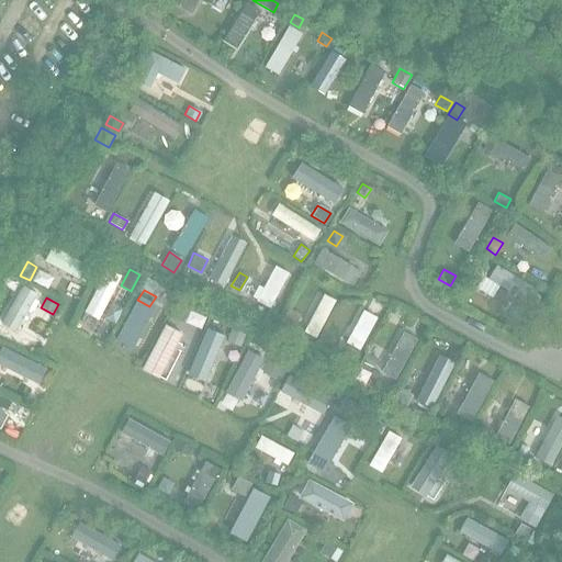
[(175,303),(168,315),(182,322),(188,310),(175,303)]
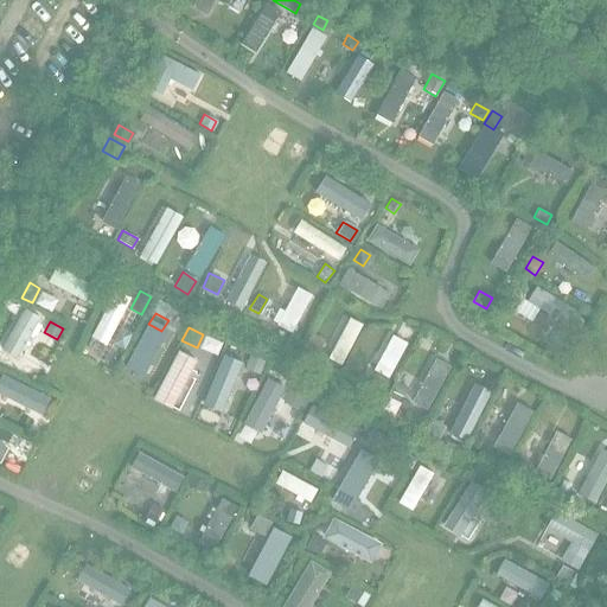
[(311,333),(300,355),(313,362),(324,339),(311,333)]
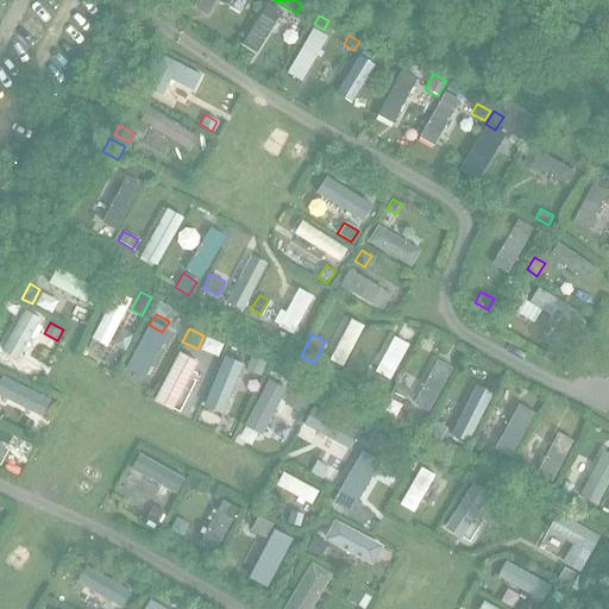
[(250,356),(245,368),(259,375),(265,363),(250,356)]
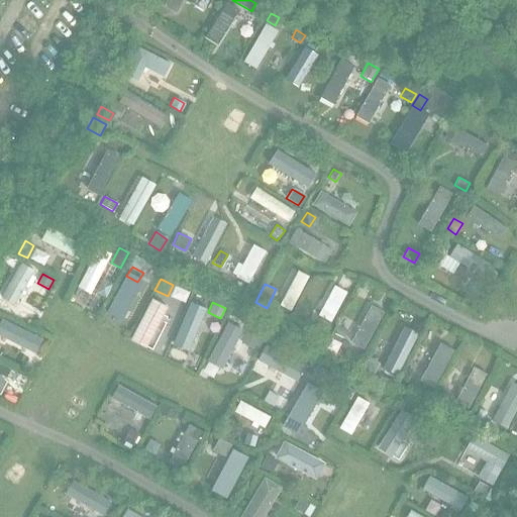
[(318,319),(312,328),(323,334),(329,325),(318,319)]
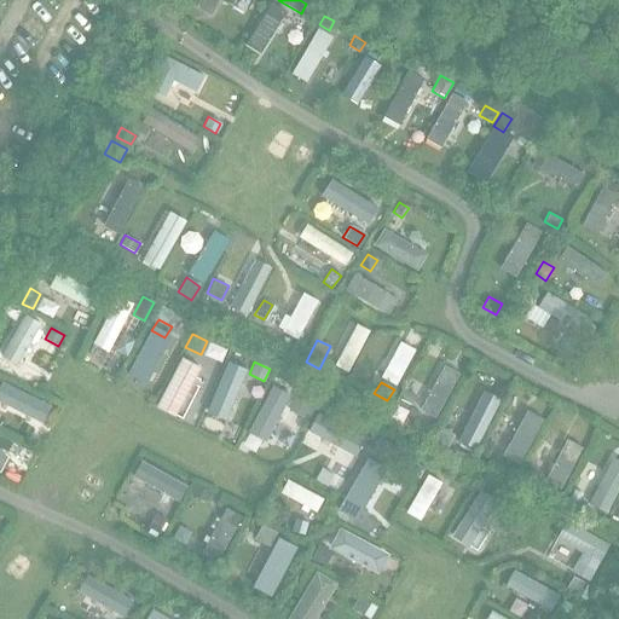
[(398,399),(394,405),(405,411),(409,404),(410,405),(415,395),(401,389),(397,398),(398,399)]
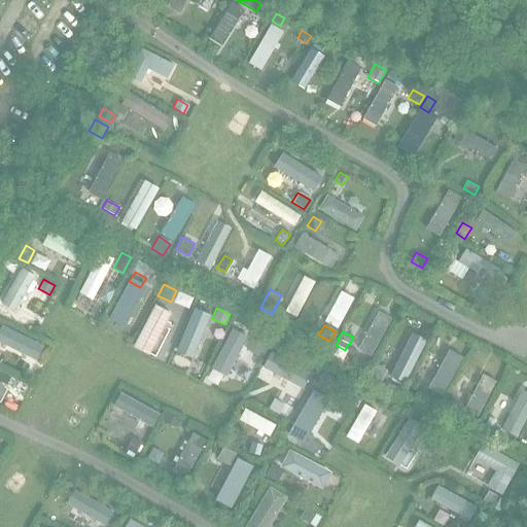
[(251,337),(245,348),(262,357),(268,345),(251,337)]
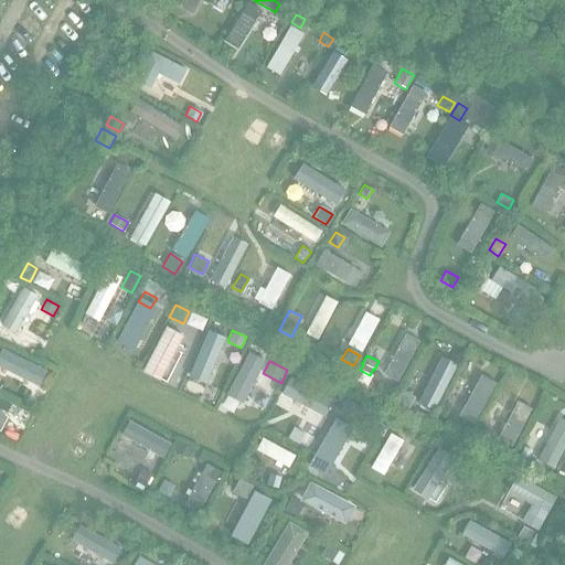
[(36,366),(30,380),(39,384),(45,371),(36,366)]
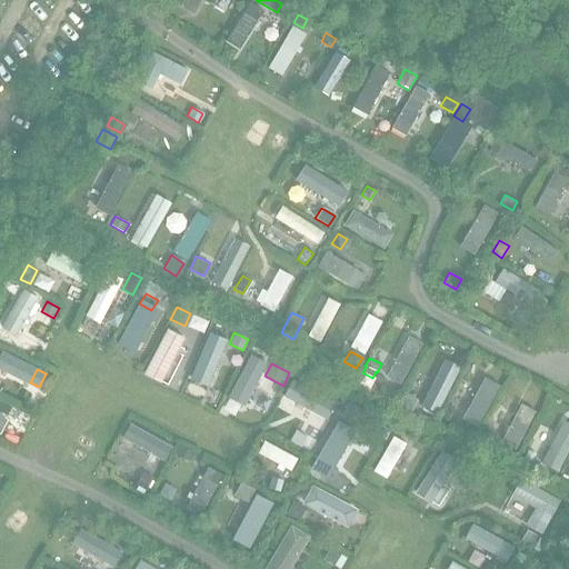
[(407,392),(402,401),(412,407),(418,398),(407,392)]
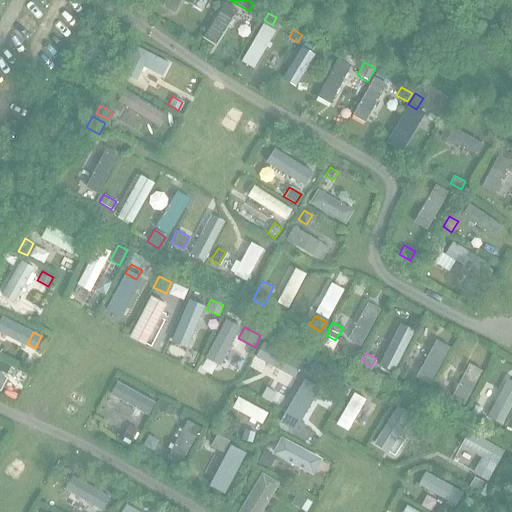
[(313,362),(307,373),(322,382),(328,370),(313,362)]
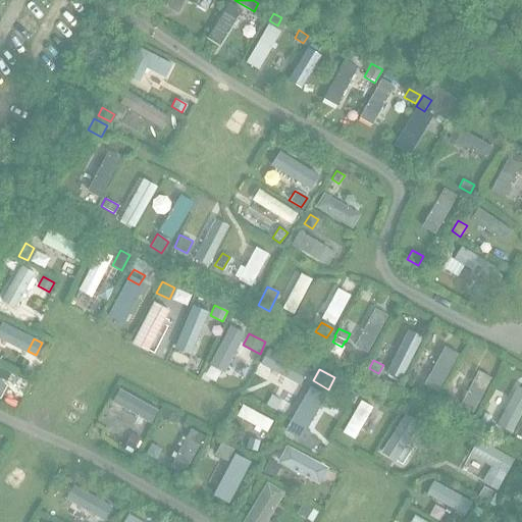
[(411,371),(404,382),(412,387),(419,375),(411,371)]
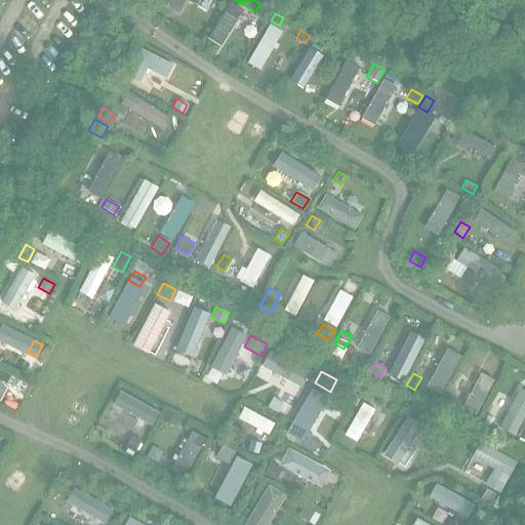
[(353,394),(349,402),(355,406),(360,397),(353,394)]
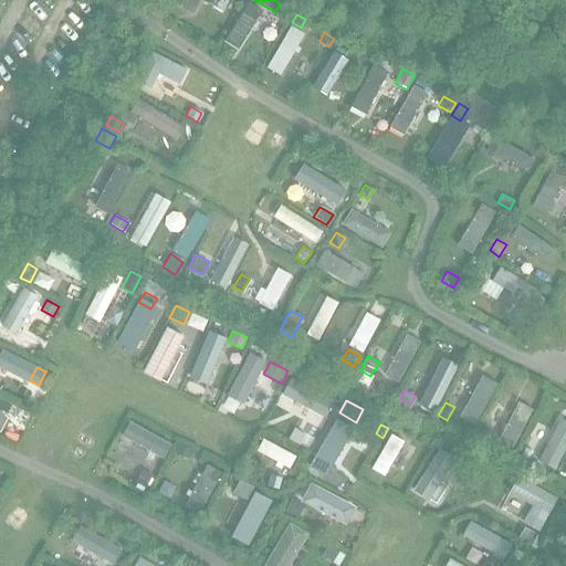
[(484,426),(479,436),(488,441),(493,431),(484,426)]
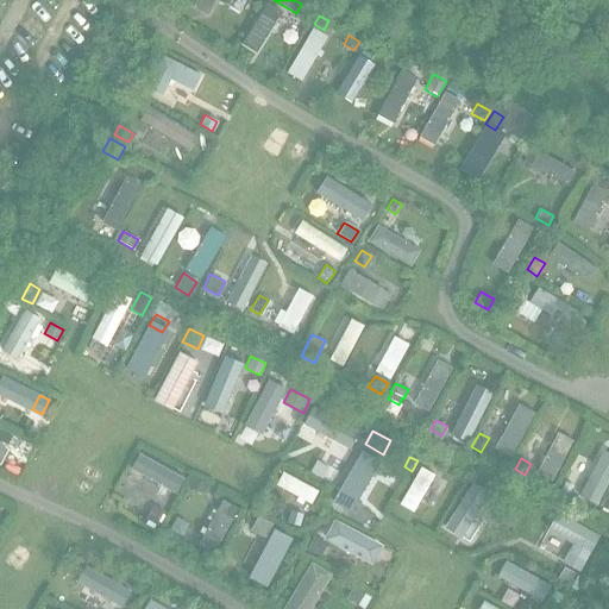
[(322,465),(314,468),(316,482),(326,481),(322,465)]
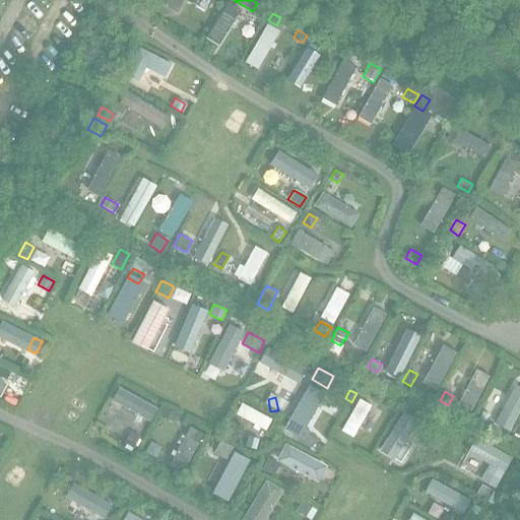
[(167,407),(161,416),(173,421),(178,413),(167,407)]
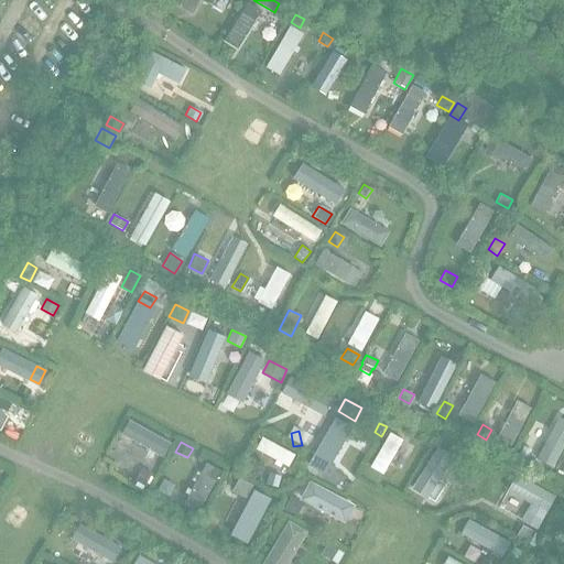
[(440,442),(434,452),(443,457),(449,447),(440,442)]
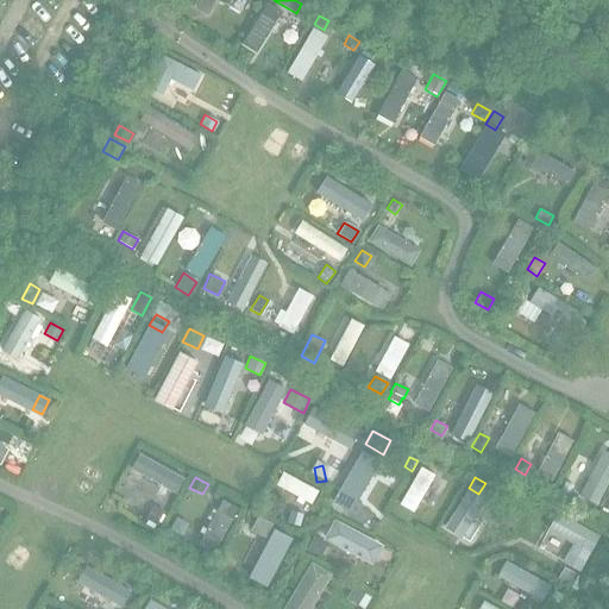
[(565,481),(560,490),(569,495),(573,485),(565,481)]
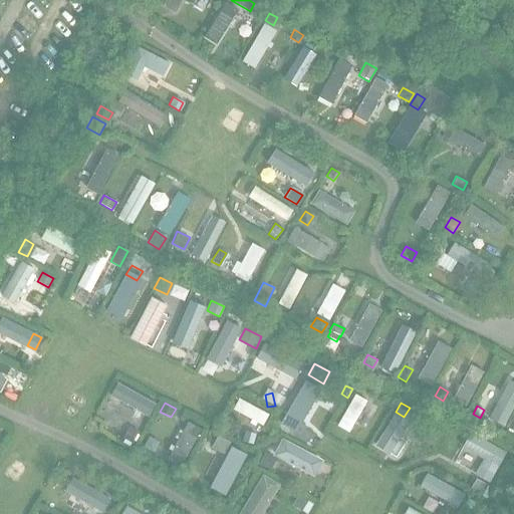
[(129,427),(122,438),(131,443),(138,432),(129,427)]
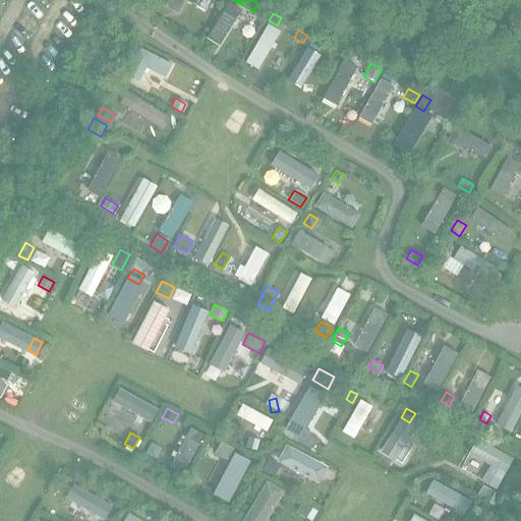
[(424,433),(419,444),(428,449),(435,439),(424,433)]
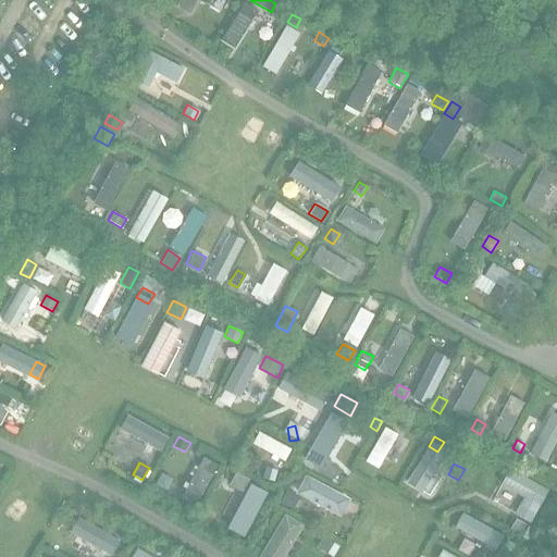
[(264,467),(261,478),(273,481),(275,470),(264,467)]
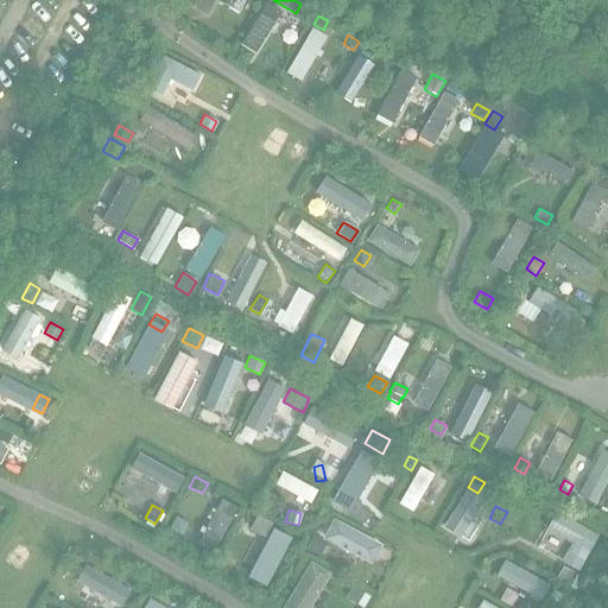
[(258,514),(249,529),(265,537),(272,523),(258,514)]
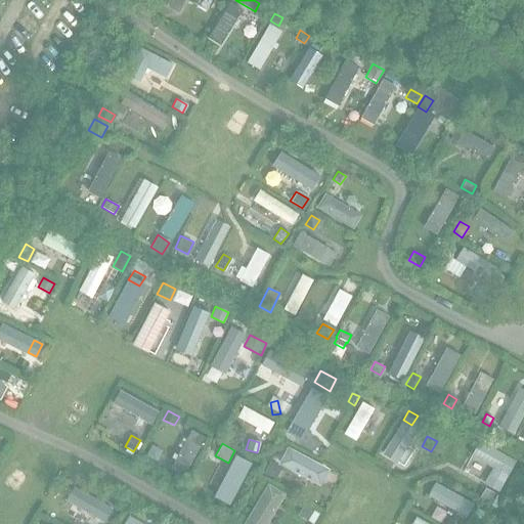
[(269,462),(263,473),(274,479),(280,468),(269,462)]
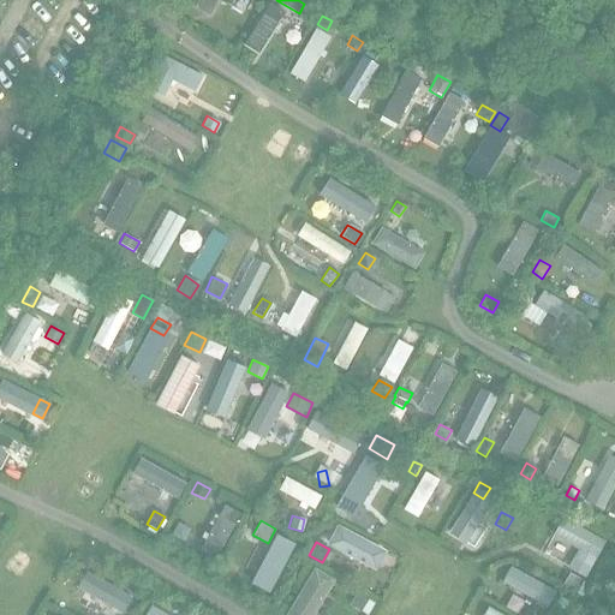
[(568,572),(561,585),(568,589),(574,592),(581,579),(575,575),(568,572)]
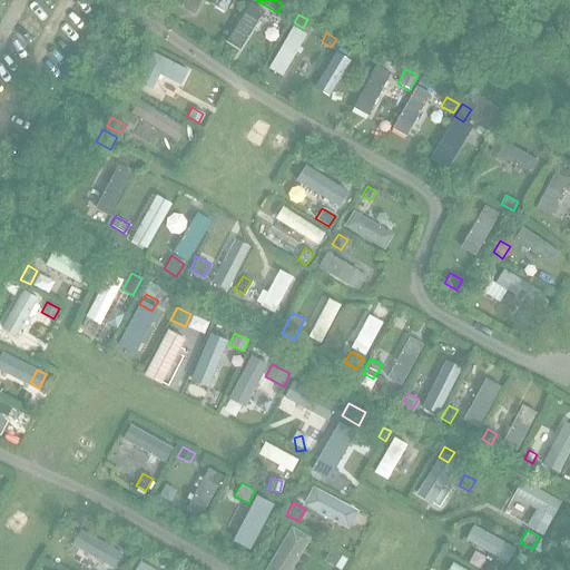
[(335,553),(328,561),(341,569),(346,560),(335,553)]
